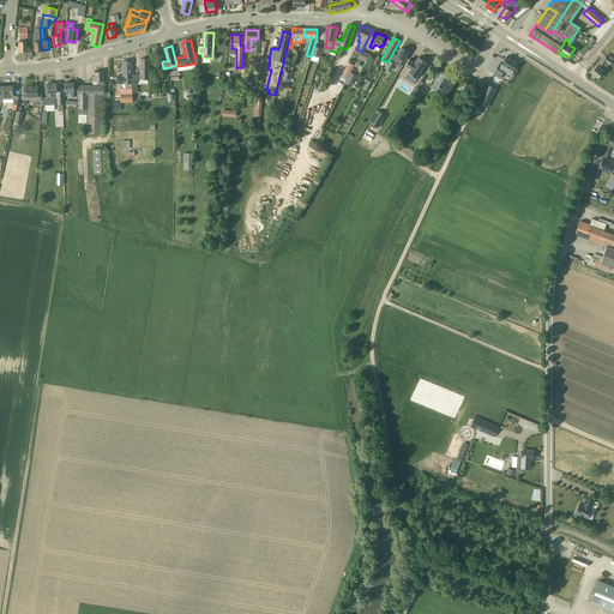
[(323,48),(314,46),(312,54),(320,56),(323,48)]
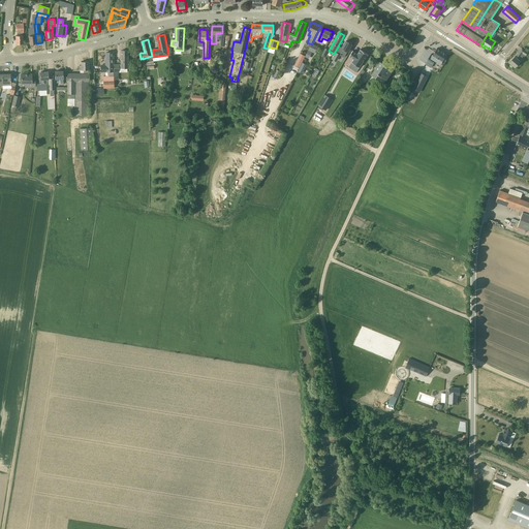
[(346,40),(342,49),(338,47),(336,52),(341,55),(345,50),(348,52),(352,44),(346,40)]
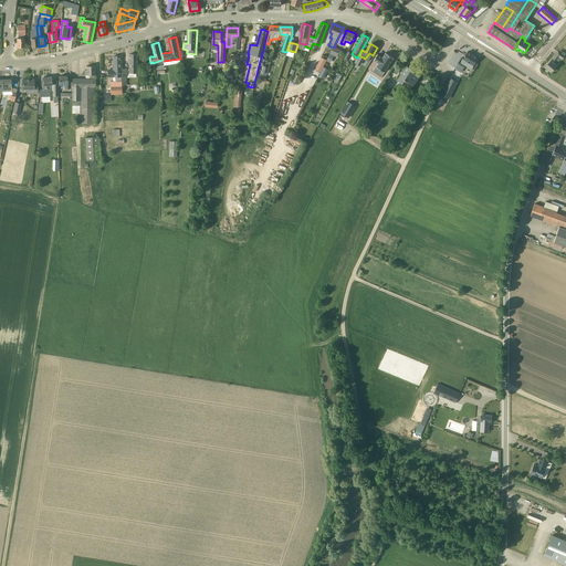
[(341,49),(334,46),(334,48),(331,54),(337,56),(341,49)]
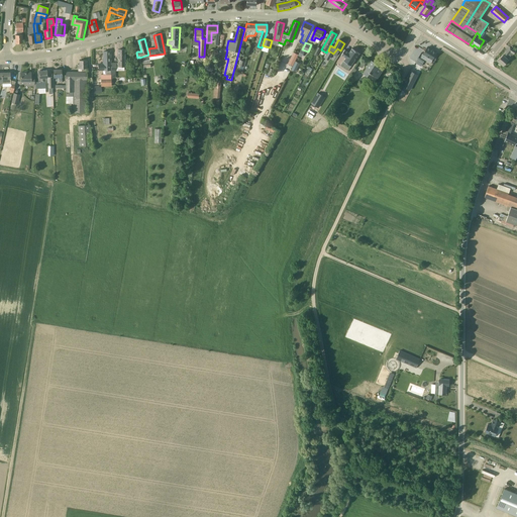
[(349,53),(348,52),(345,49),(341,55),(341,56),(342,55),(344,57),(346,58),(344,61),(343,61),(351,66),(359,54),(360,54),(352,47),(352,48),(349,53)]
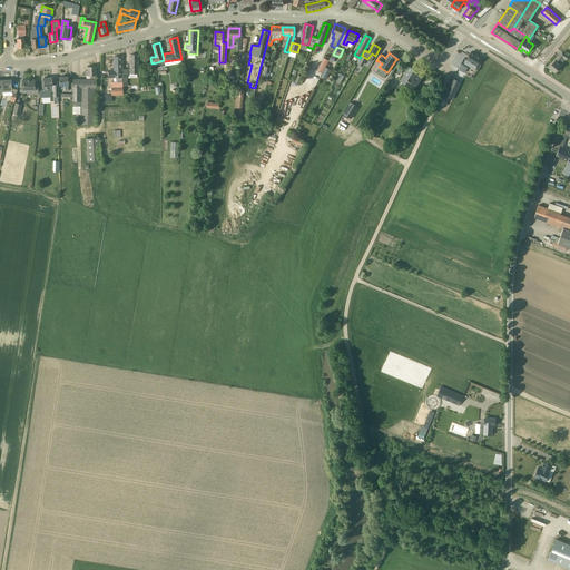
[(473,64),(478,66),(482,58),(471,52),(467,59),(473,64)]
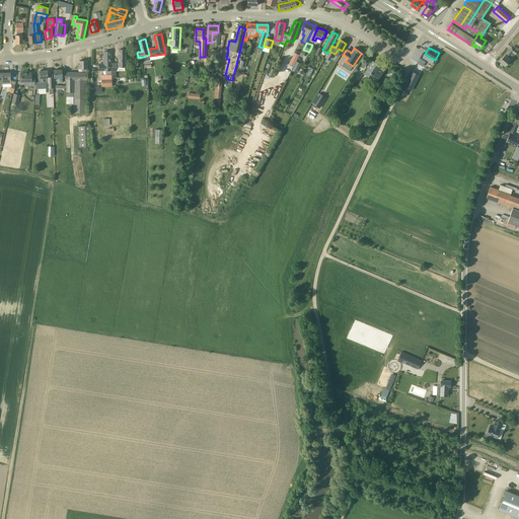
[(512,48),(509,51),(505,56),(500,61),(506,66),(511,60),(509,58),(510,56),(511,57),(513,54),(514,55),(518,51),(512,48)]
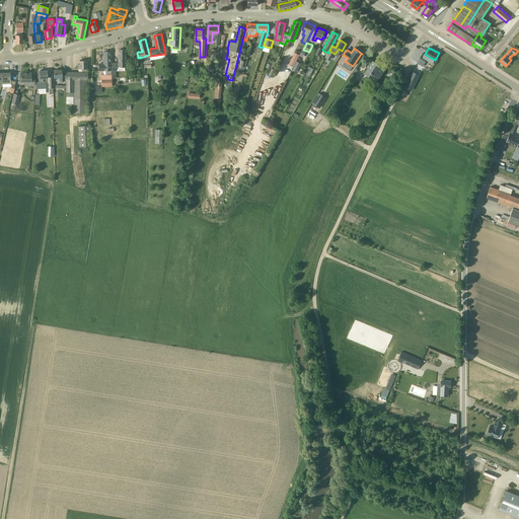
[(119,50),(119,63),(112,63),(112,78),(117,78),(117,70),(125,71),(125,67),(126,50),(119,50)]
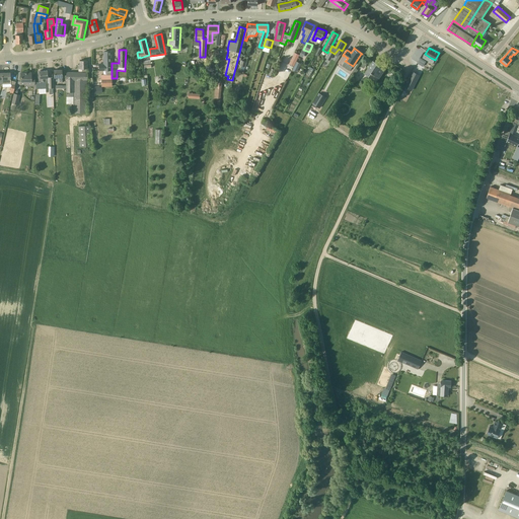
[(99,70),(106,70),(106,75),(108,75),(108,79),(101,79),(102,86),(112,86),(110,52),(104,52),(104,64),(99,64),(99,70)]
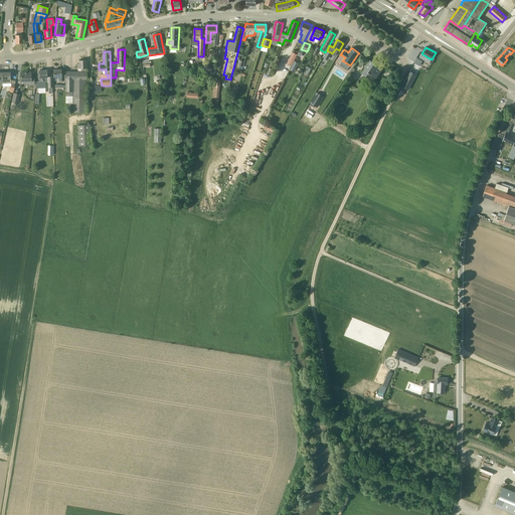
[(292,65),(296,57),(291,55),(287,63),(292,65)]
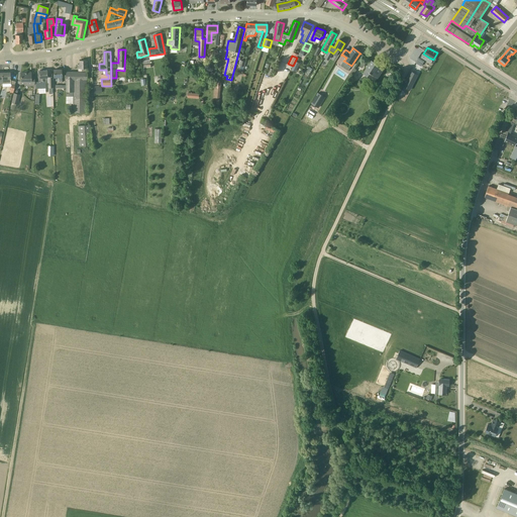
[(150,64),(149,59),(149,57),(141,58),(142,65),(150,64)]
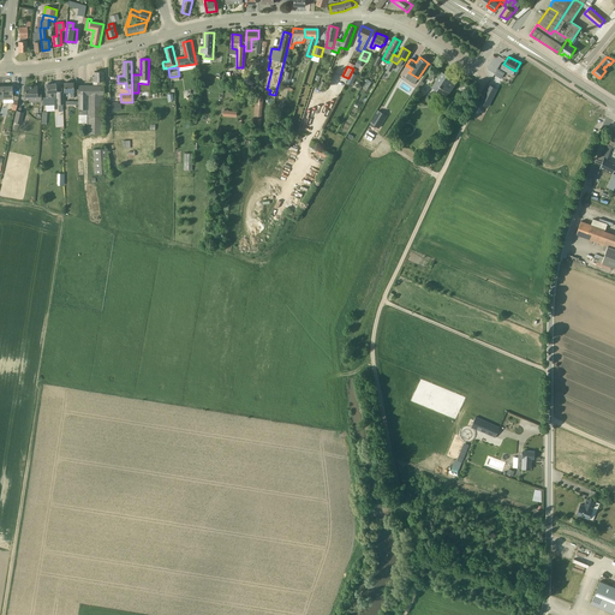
[(252,129),(261,130),(263,106),(263,99),(262,99),(263,73),(263,69),(258,69),(252,129)]
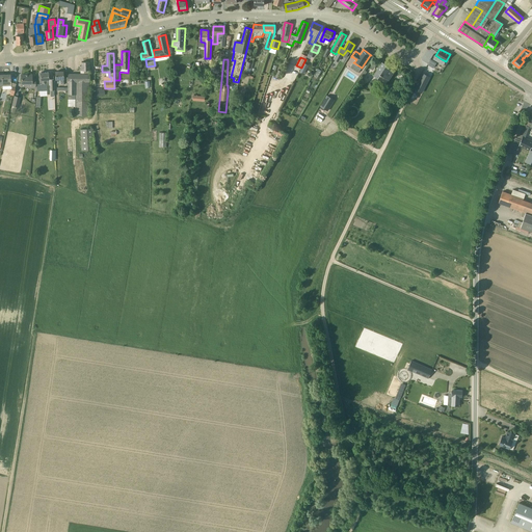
[(436,62),(431,59),(427,64),(433,68),(436,62)]
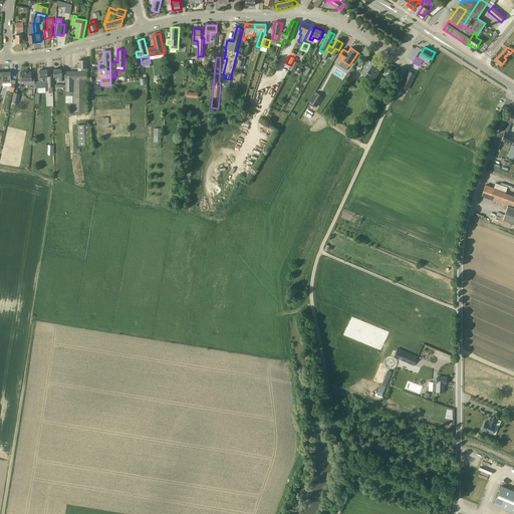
[(81,67),(81,71),(86,71),(86,67),(86,60),(79,60),(79,63),(77,64),(77,68),(81,67)]
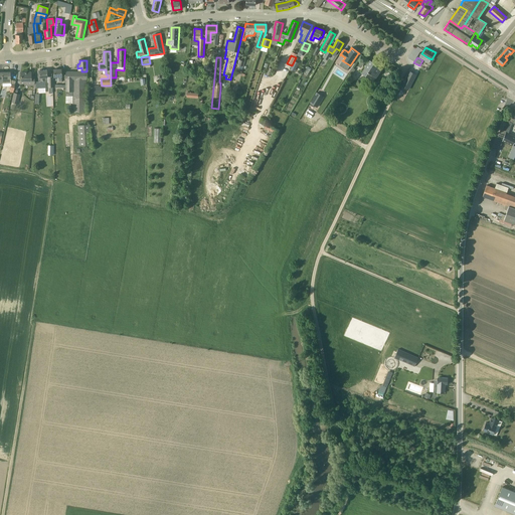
[(365,76),(373,81),(381,69),(373,64),(374,63),(370,60),(362,72),(366,75),(365,76)]
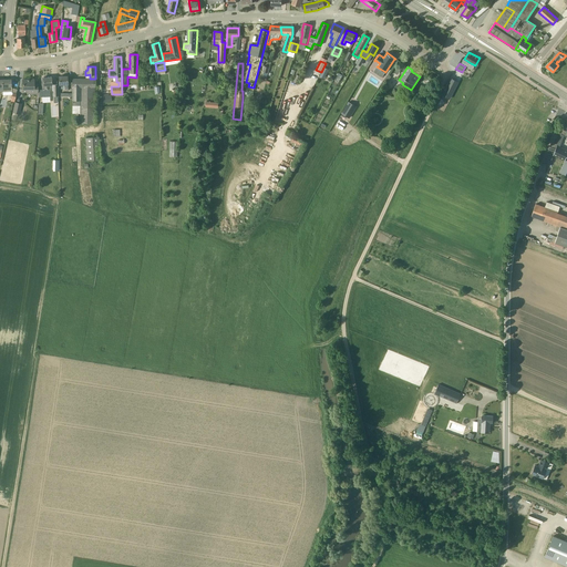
[(64,84),(64,91),(69,91),(68,76),(59,76),(60,85),(64,84)]
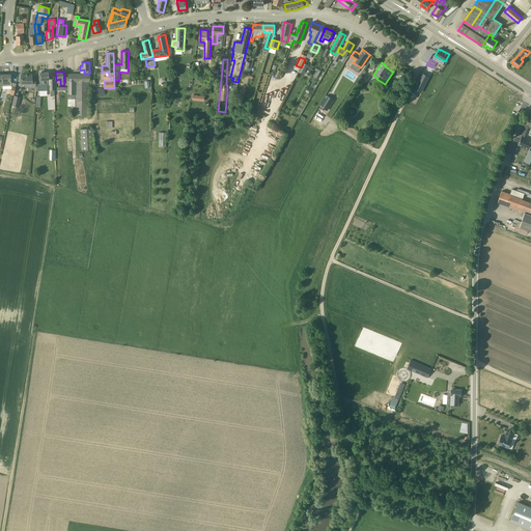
[(36,91),(47,90),(47,85),(46,85),(46,80),(49,80),(49,73),(40,73),(40,74),(39,74),(39,83),(42,83),(42,84),(36,85),(36,91)]
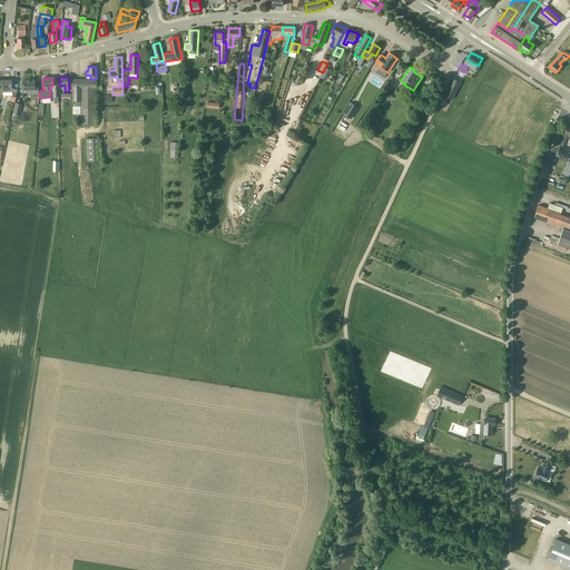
[(2,80),(2,91),(2,96),(12,96),(11,99),(16,100),(17,94),(13,92),(13,94),(12,94),(12,88),(11,79),(2,80)]
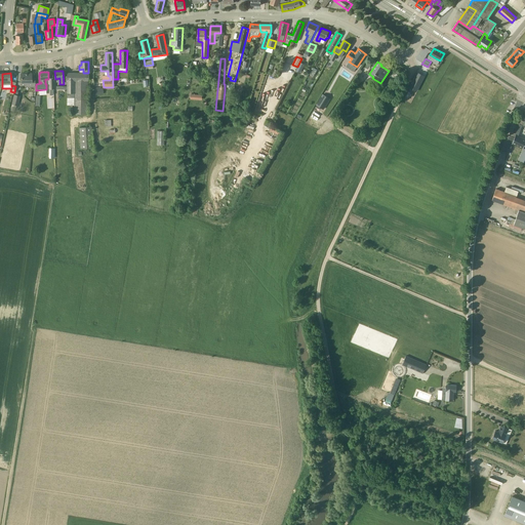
[(425,76),(417,73),(410,88),(416,91),(425,76)]
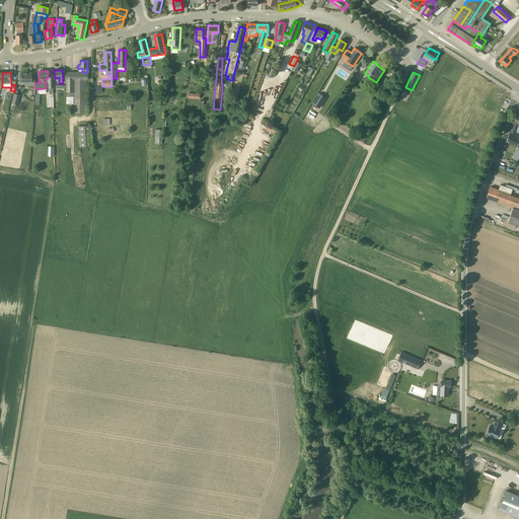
[(20,78),(20,83),(31,83),(31,85),(34,85),(34,77),(31,77),(31,73),(21,73),(21,78),(20,78)]
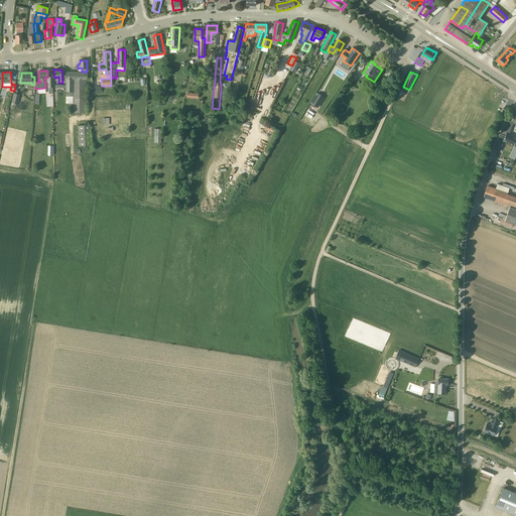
[(87,112),(87,80),(73,80),(73,92),(73,112),(87,112)]
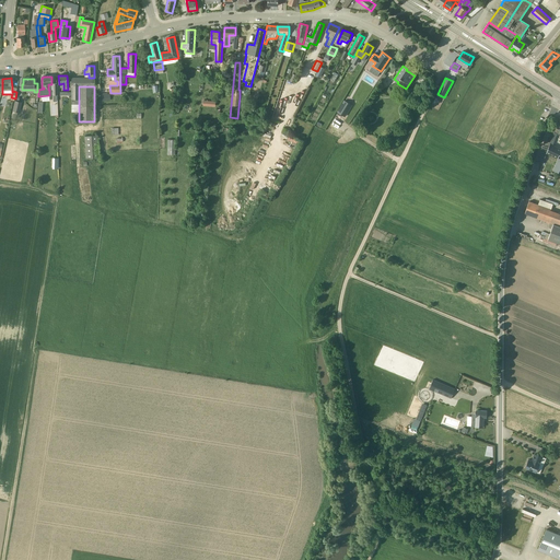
[(22,102),(15,101),(13,112),(19,113),(22,102)]
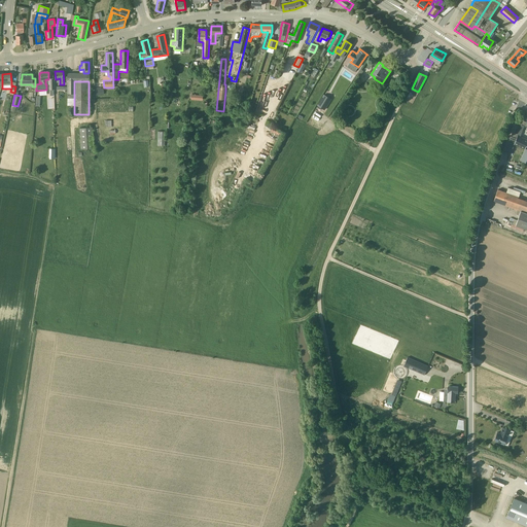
[(324,95),(317,105),(324,110),(331,99),(324,95)]
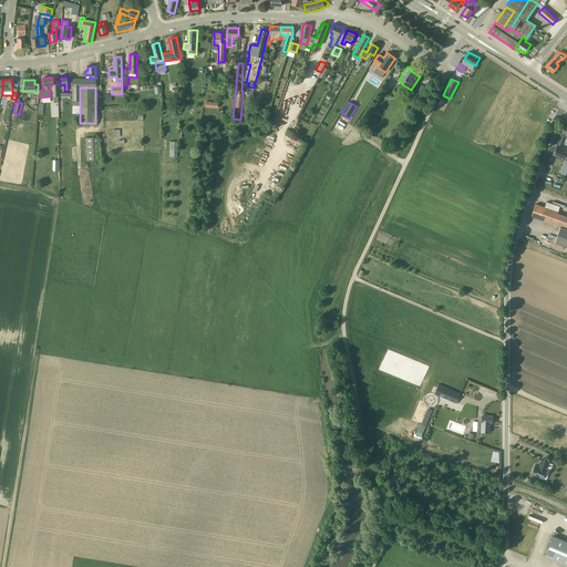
[(557,126),(544,164),(549,166),(554,156),(557,145),(562,134),(564,135),(566,132),(566,130),(566,119),(566,120),(562,129),(558,126),(557,126)]
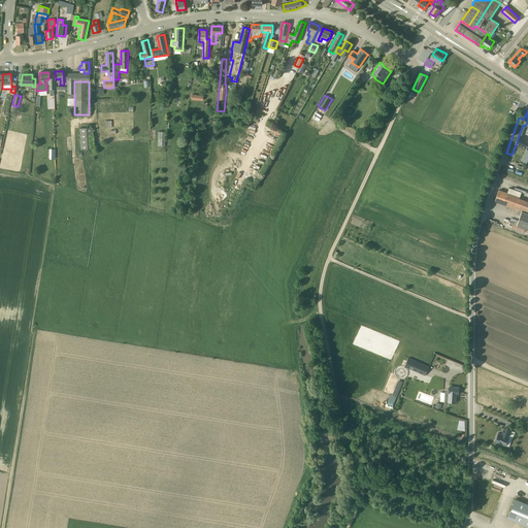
[(322,129),(323,125),(309,121),(308,124),(322,129)]
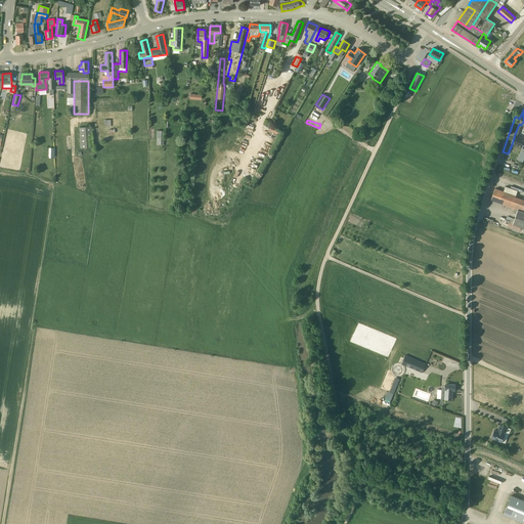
[(80,148),(93,147),(92,127),(79,127),(80,148)]
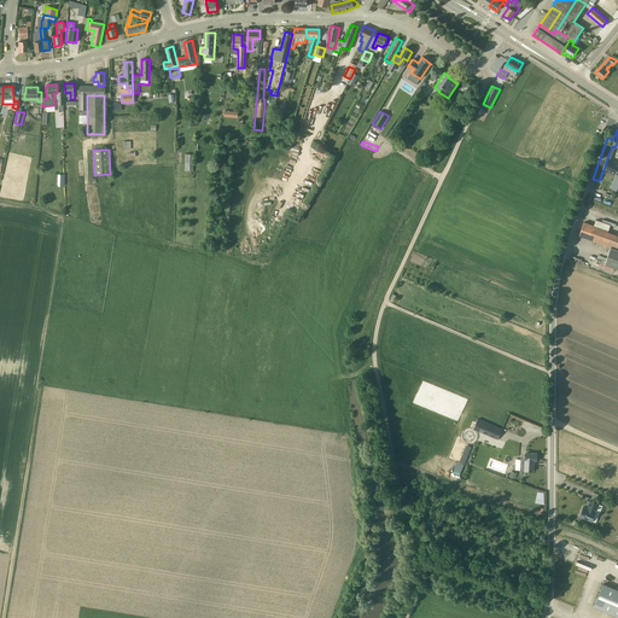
[(617,163),(611,161),(607,158),(604,170),(616,176),(616,174),(617,169),(617,163)]
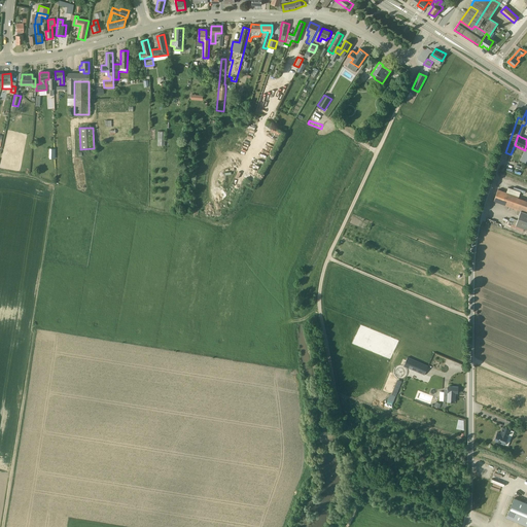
[(494,201),(518,209),(514,219),(517,220),(516,225),(526,229),(526,201),(514,197),(514,196),(498,189),(494,201)]
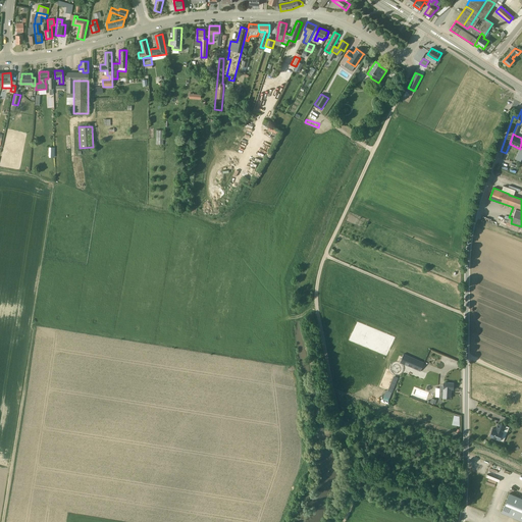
[(424,363),(404,354),(400,363),(420,372),(424,363)]
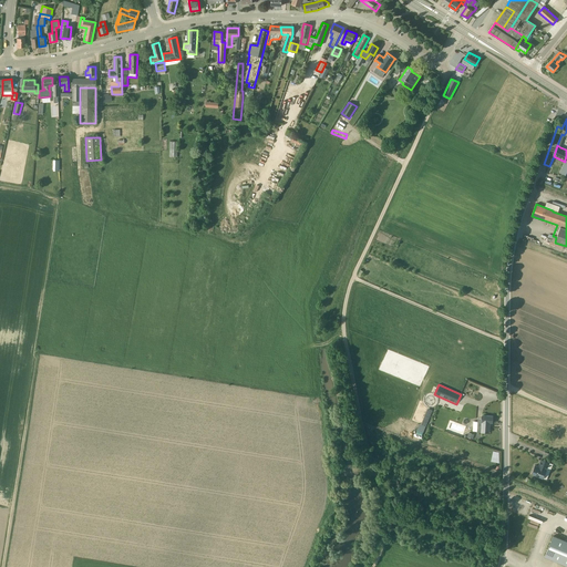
[(429,408),(422,424),(426,426),(433,409),(429,408)]
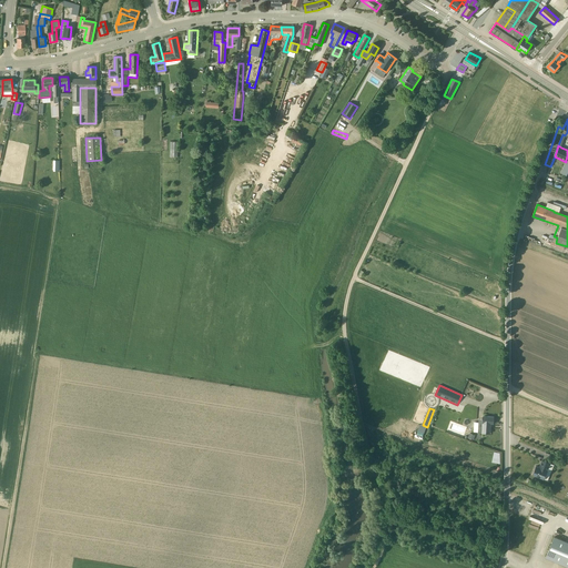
[(479,419),(478,423),(478,434),(489,434),(490,424),(494,424),(494,417),(484,417),(483,419),(479,419)]
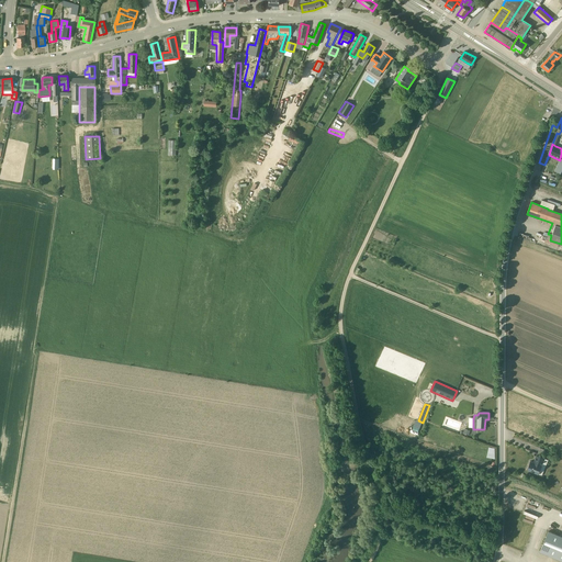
[(541,467),(544,459),(537,456),(534,463),(530,462),(527,470),(538,474),(541,467)]
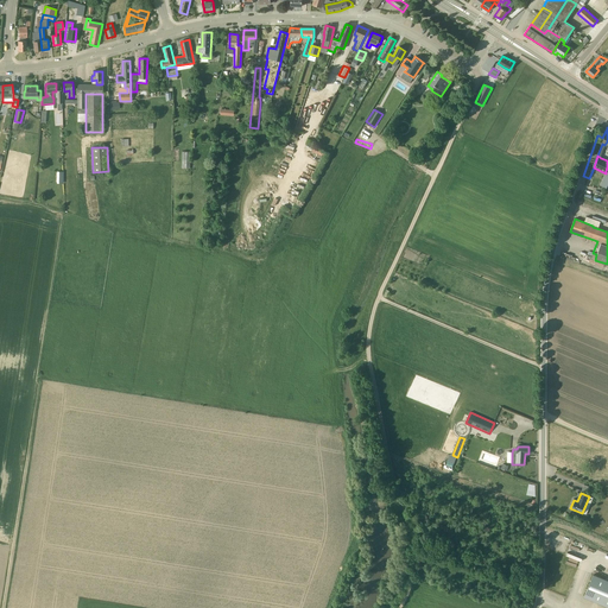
[(607,580),(594,575),(584,596),(607,606),(607,580)]
